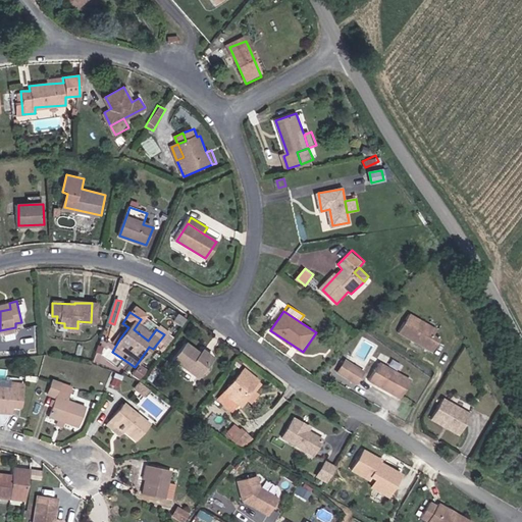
[(413,314),(402,332),(434,352),(441,340),(435,335),(439,329),(413,314)]
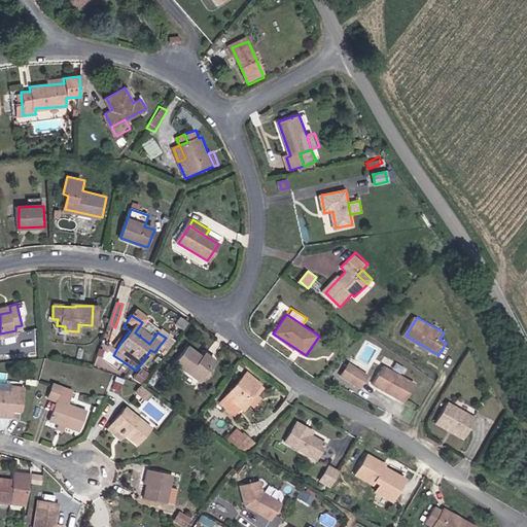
[(113,355),(120,343),(116,340),(109,351),(113,355)]
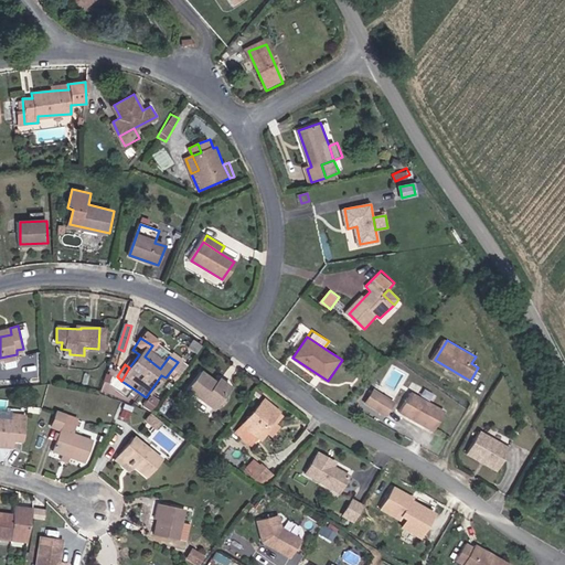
[(221,402),(211,393),(193,381),(183,395),(210,416),(221,402)]
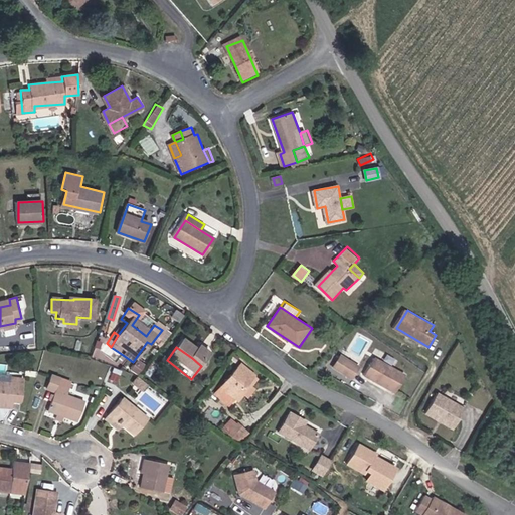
[(195,354),(192,358),(201,366),(205,362),(195,354)]
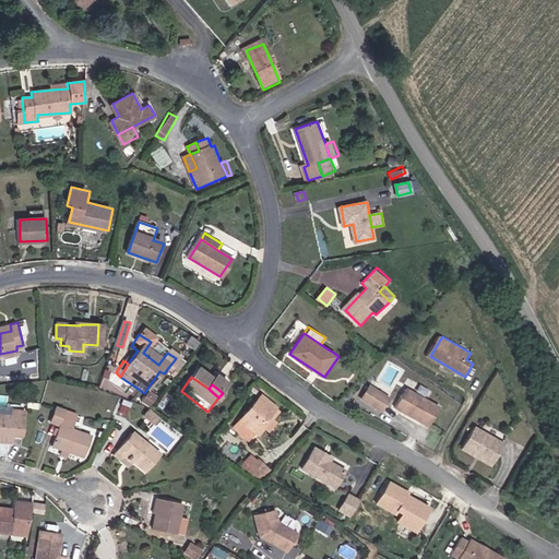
[(139,397),(144,393),(133,385),(130,392),(139,397)]
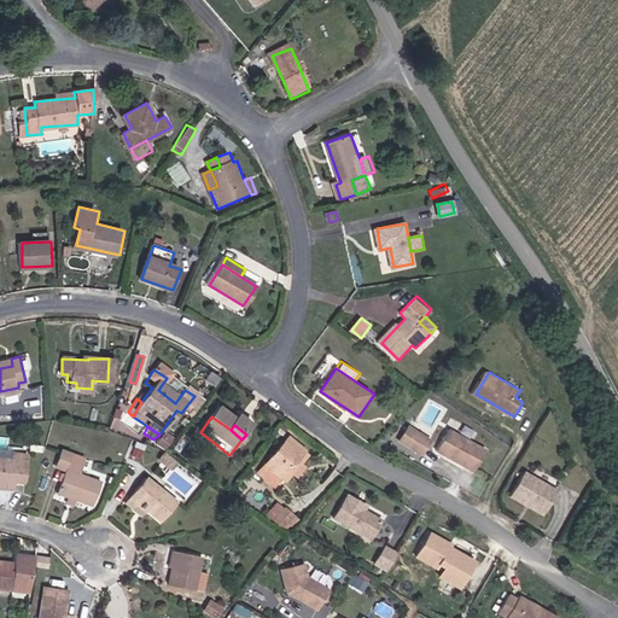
[(410,426),(403,439),(424,453),(432,439),(410,426)]
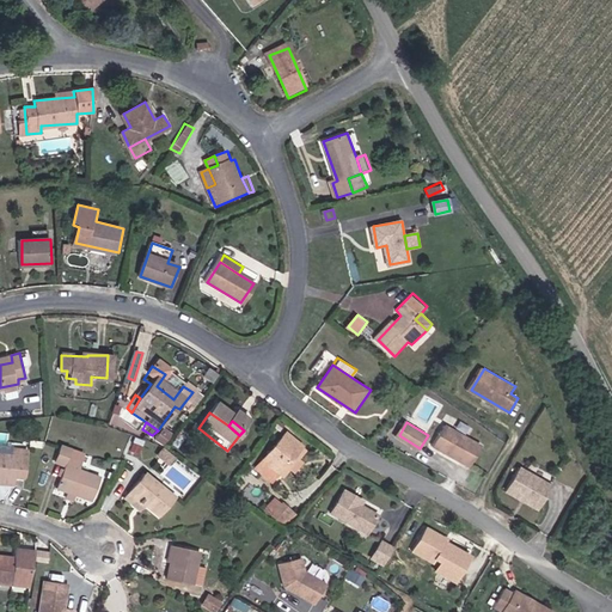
[(446,424),(434,445),(470,466),(483,445),(446,424)]
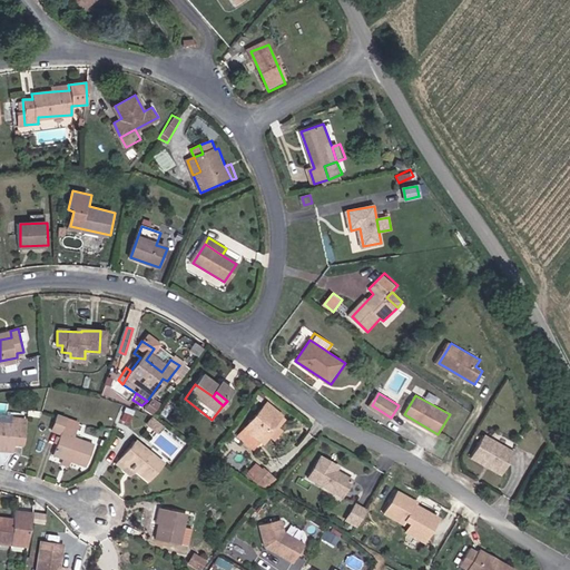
[(149,418),(155,411),(149,410),(148,411),(145,409),(141,412),(149,418)]
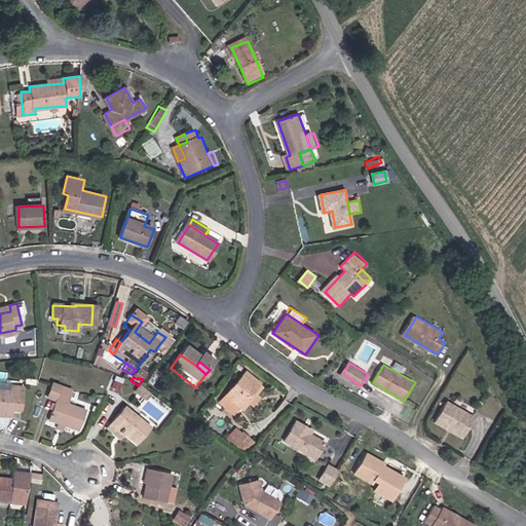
[(240,379),(215,412),(226,421),(232,416),(231,414),(254,389),(240,379)]
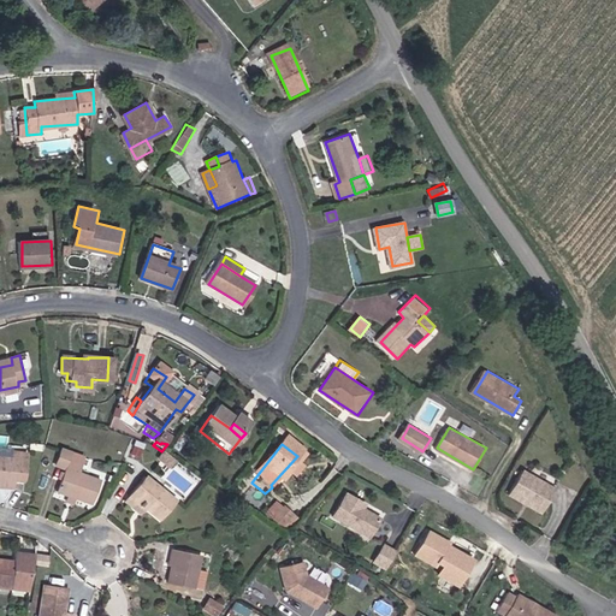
[(87,456),(61,448),(58,462),(69,466),(60,492),(95,503),(102,479),(82,473),(87,456)]
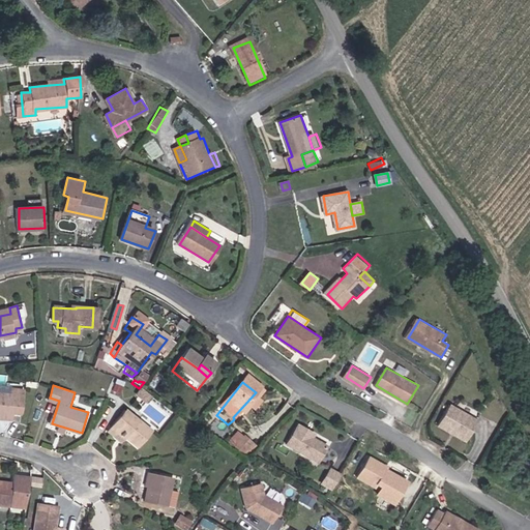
[(0,419),(11,420),(11,414),(23,414),(24,389),(17,389),(16,394),(0,393),(0,419)]
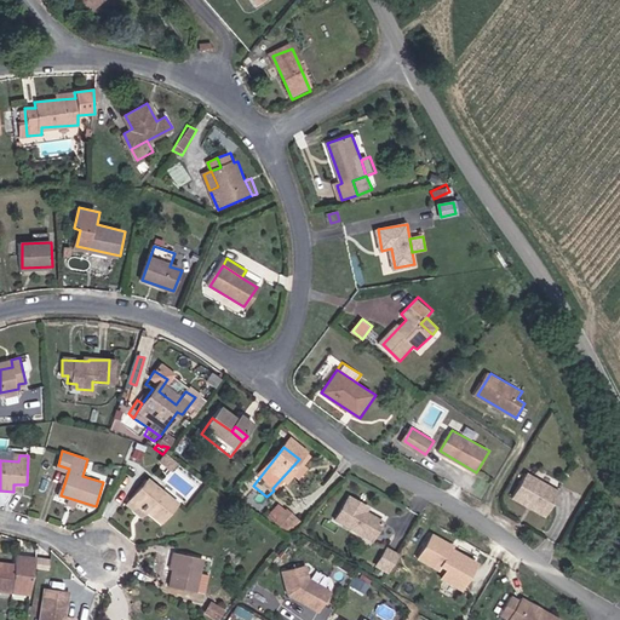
[(136,458),(132,465),(142,469),(144,460),(136,458)]
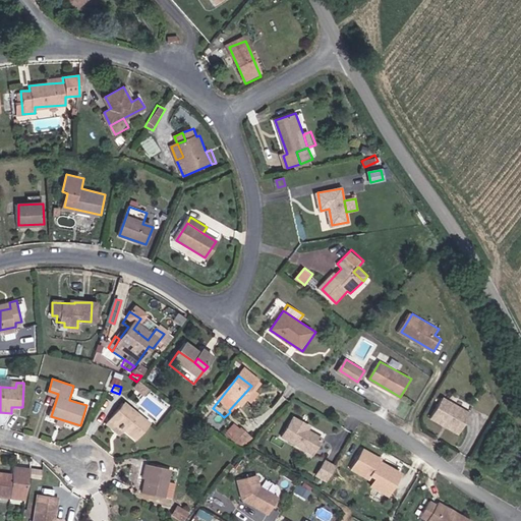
[(146,393),(136,386),(128,396),(138,403),(146,393)]
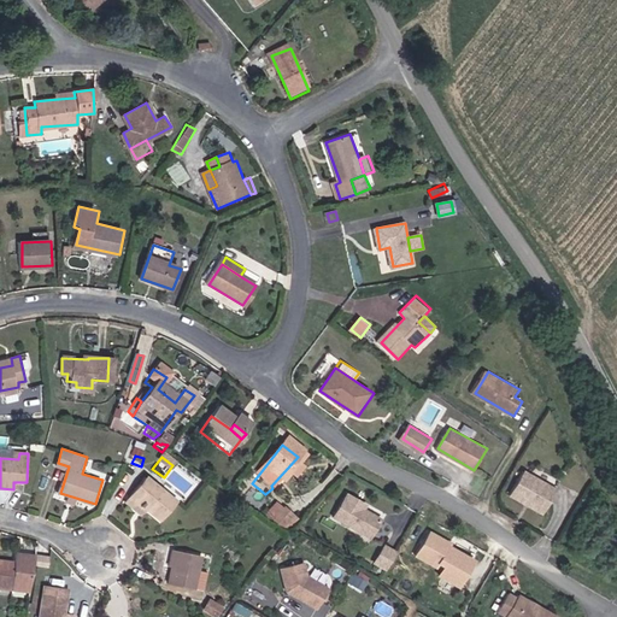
[(303,463),(298,457),(271,486),(272,488),(278,492),(303,463)]
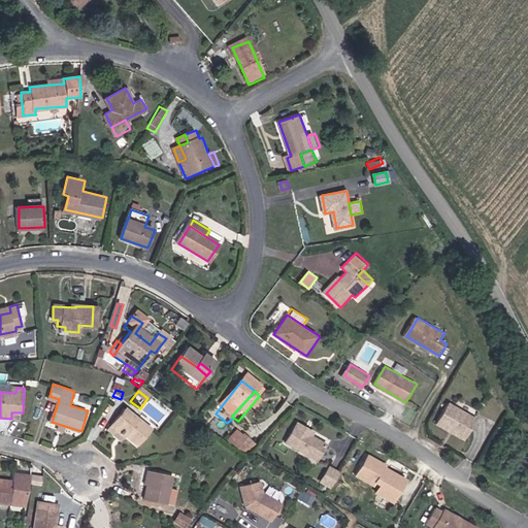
[(454,398),(442,419),(470,434),(482,414),(454,398)]
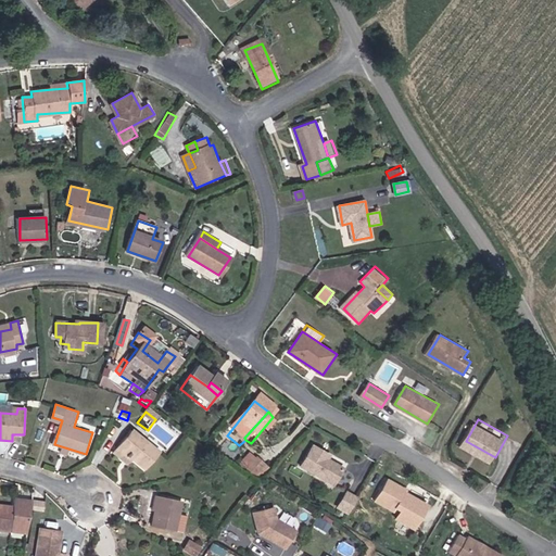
[(135,430),(121,445),(148,468),(161,453),(135,430)]
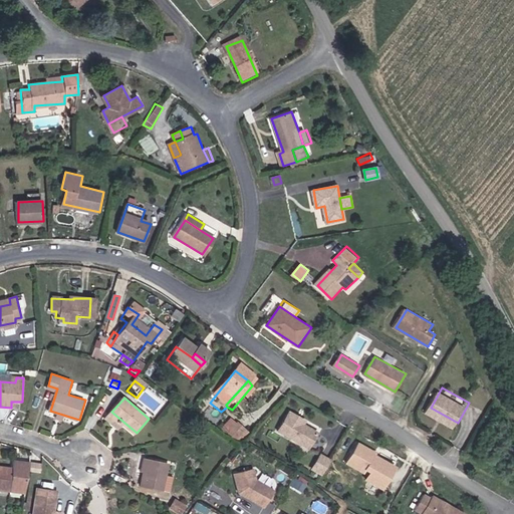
[(221,412),(210,403),(205,408),(216,417),(221,412)]
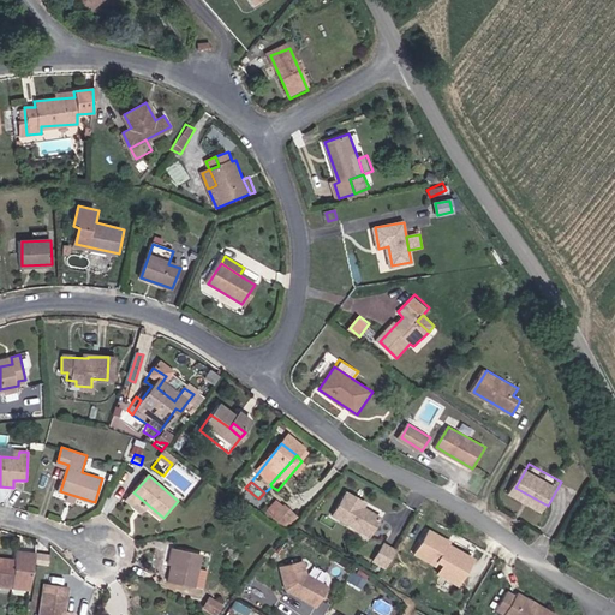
[(342,503),(328,525),(362,547),(374,529),(357,519),(359,514),(342,503)]
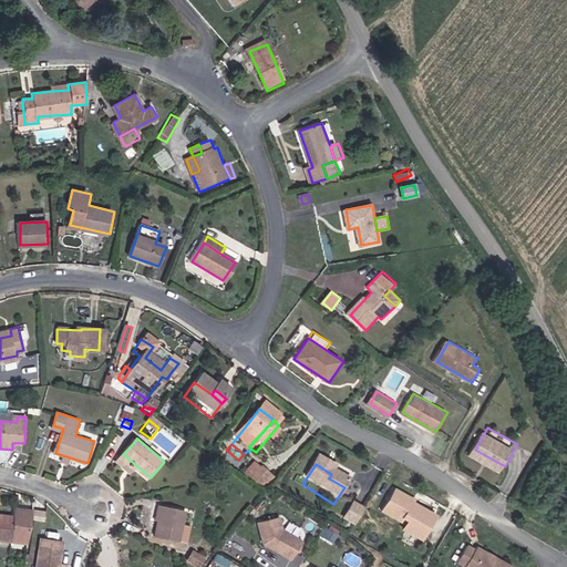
[(249,488),(257,495),(267,486),(258,478),(249,488)]
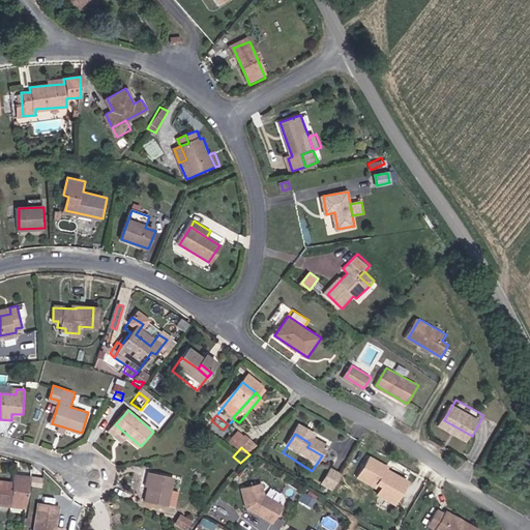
[(246,468),(247,466),(255,459),(249,454),(240,463),(246,468)]
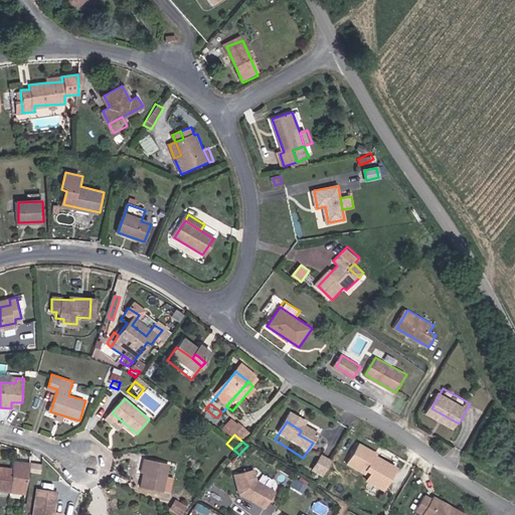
[(368,475),(365,480),(385,491),(399,464),(357,442),(346,463),(368,475)]
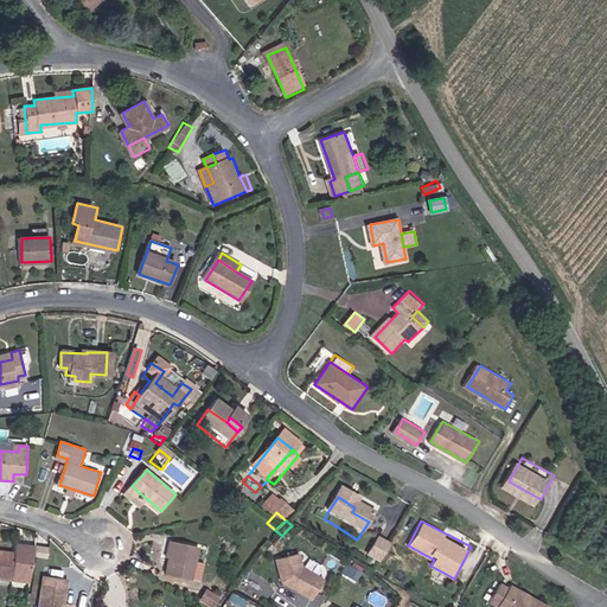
[(376,534),(366,553),(381,561),(390,541),(376,534)]
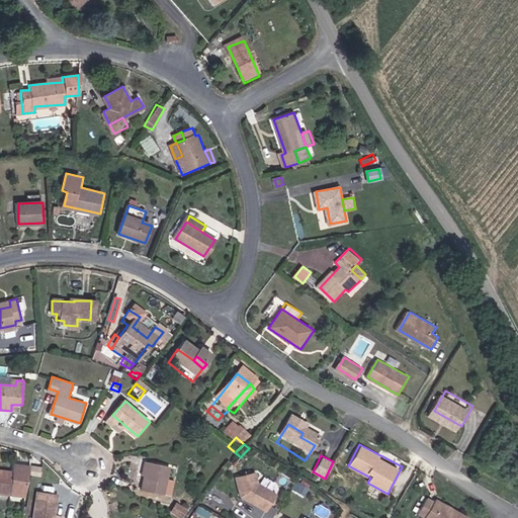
[(162,498),(166,482),(169,469),(148,464),(142,493),(162,498)]
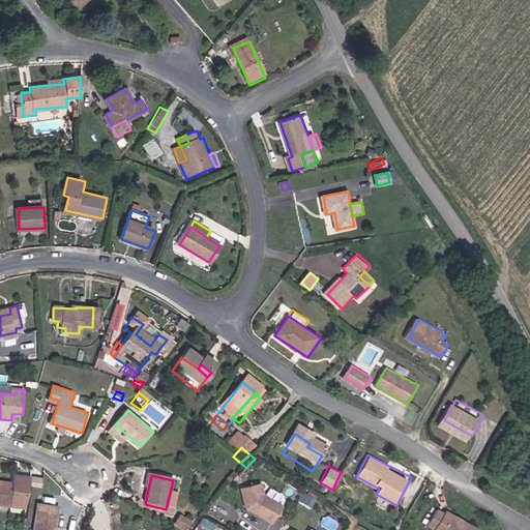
[(0,509),(23,512),(28,482),(11,480),(10,488),(0,486),(0,509)]
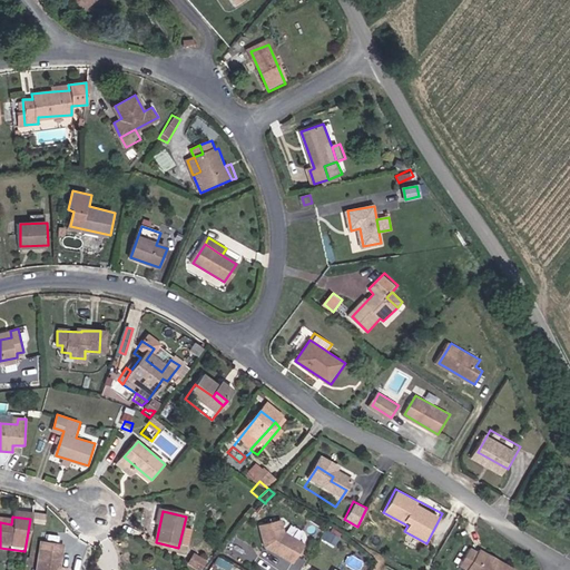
[(281,519),(259,524),(265,544),(293,562),(304,544),(283,531),(281,519)]
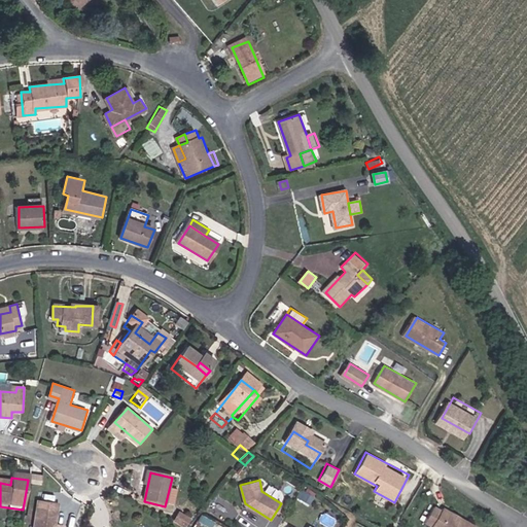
[(176,492),(169,490),(165,506),(173,507),(176,492)]
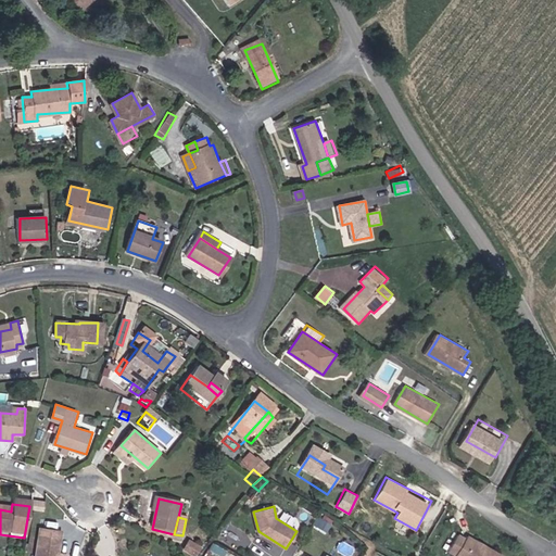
[(59,555),(63,532),(43,528),(38,555),(59,555)]
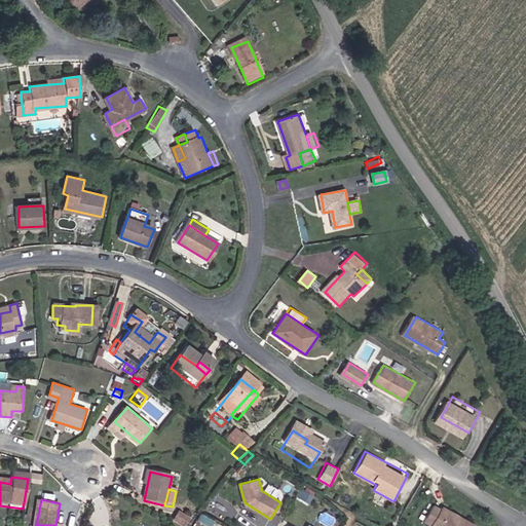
[(298,501),(294,509),(302,514),(306,508),(298,501)]
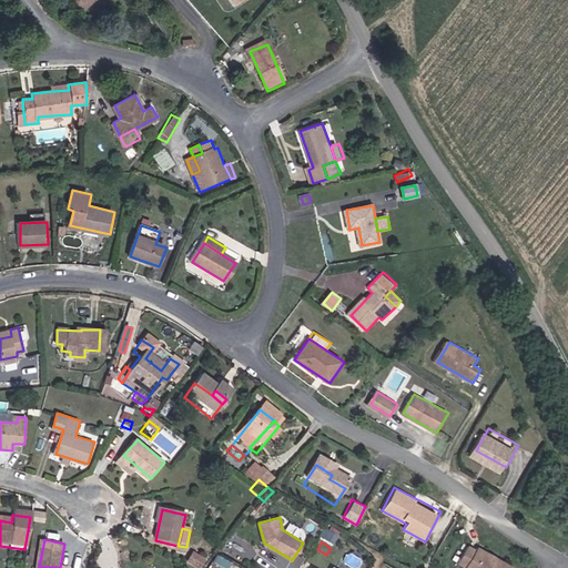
[(241,554),(249,559),(254,551),(247,545),(241,554)]
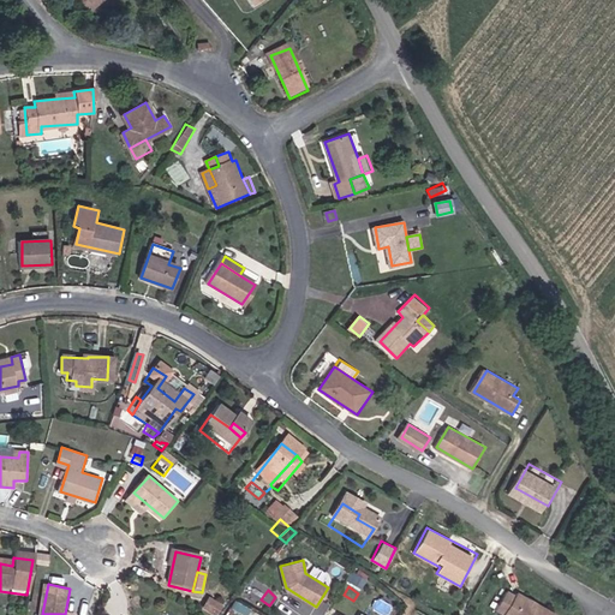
[(555,614),(517,595),(515,597),(507,593),(497,611),(503,614),(555,614)]
